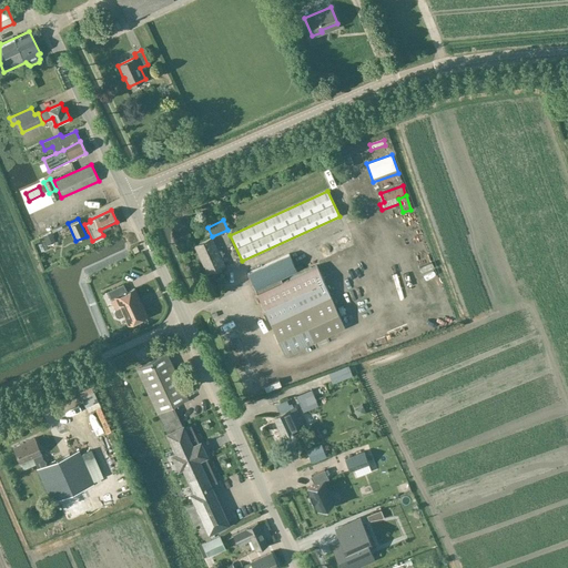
[(56,242),(51,232),(42,236),(48,246),(56,242)]
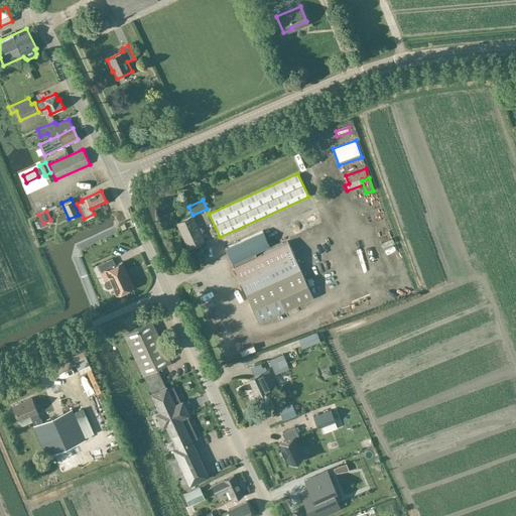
[(190,216),(177,223),(186,242),(188,248),(201,242),(203,242),(200,234),(202,233),(202,231),(201,228),(197,229),(190,216)]
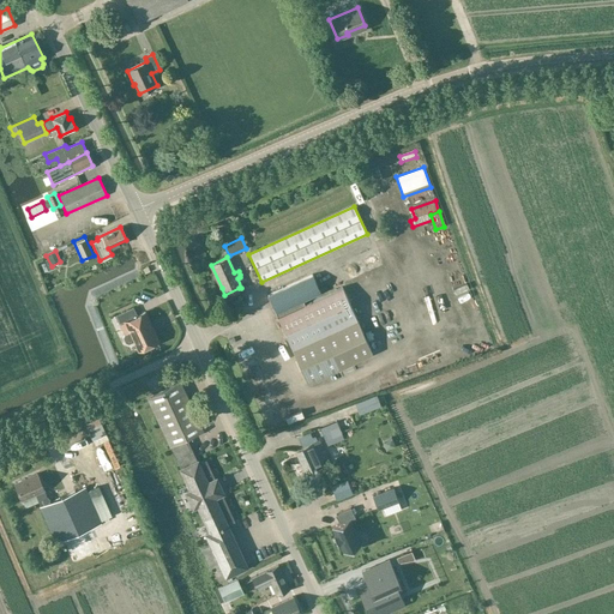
[(304,305),(304,304),(302,301),(320,293),(312,275),(268,295),(276,313),(295,304),(298,308),(277,317),(306,383),(372,354),(343,288),(304,305)]
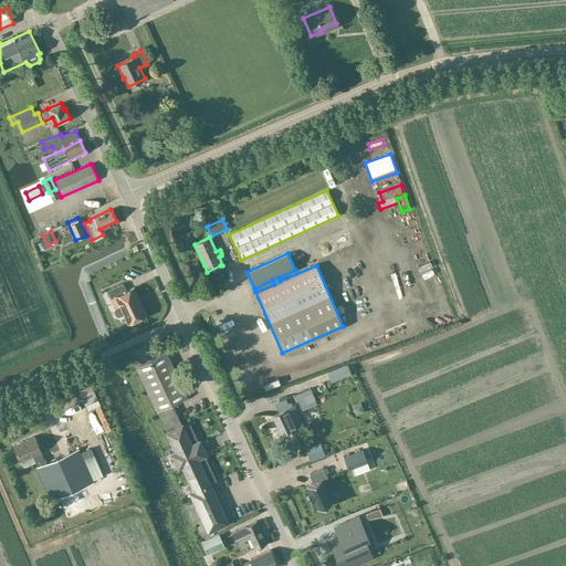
[(127,323),(146,314),(134,287),(126,291),(123,283),(106,291),(111,300),(115,297),(118,305),(115,306),(115,310),(117,315),(121,316),(124,315),(127,323)]
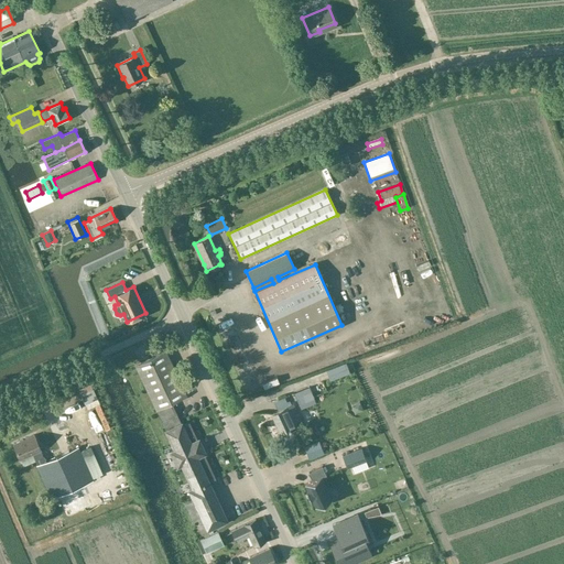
[(431,307),(434,316),(443,313),(440,303),(431,307)]
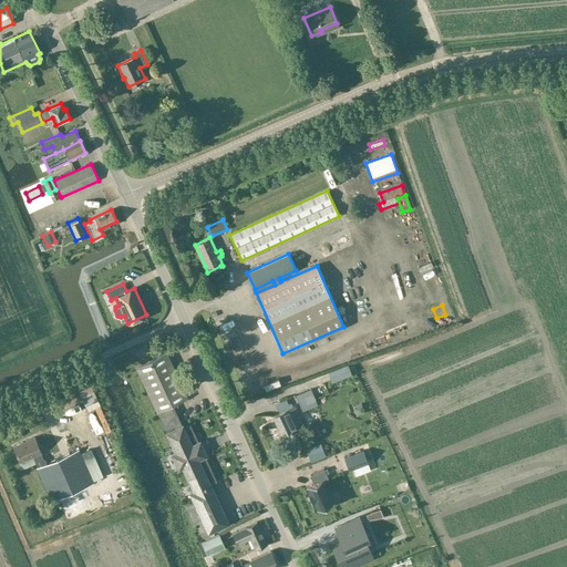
[(156,411),(172,404),(187,398),(166,352),(151,360),(148,358),(144,360),(145,362),(136,367),(156,411)]
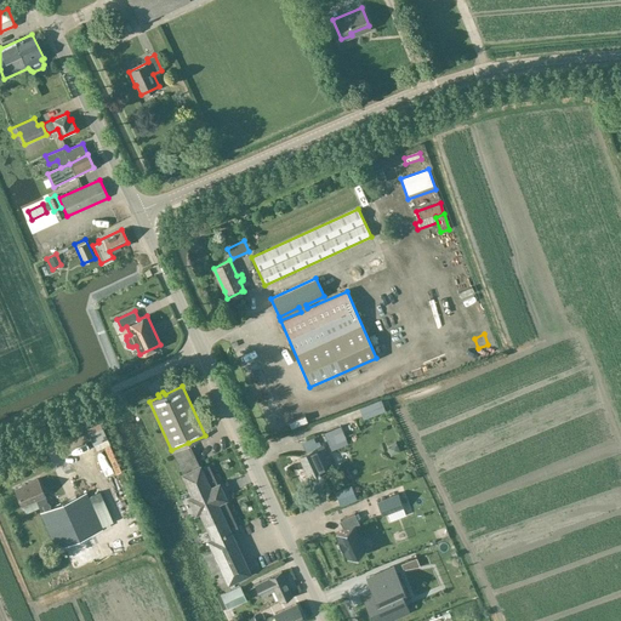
[(376,391),(358,396),(360,403),(379,397),(376,391)]
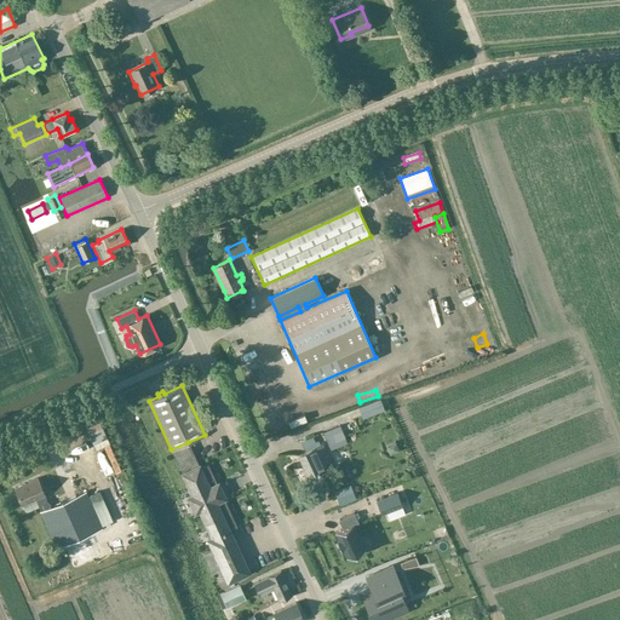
[(194,454),(188,442),(171,449),(177,461),(194,454)]
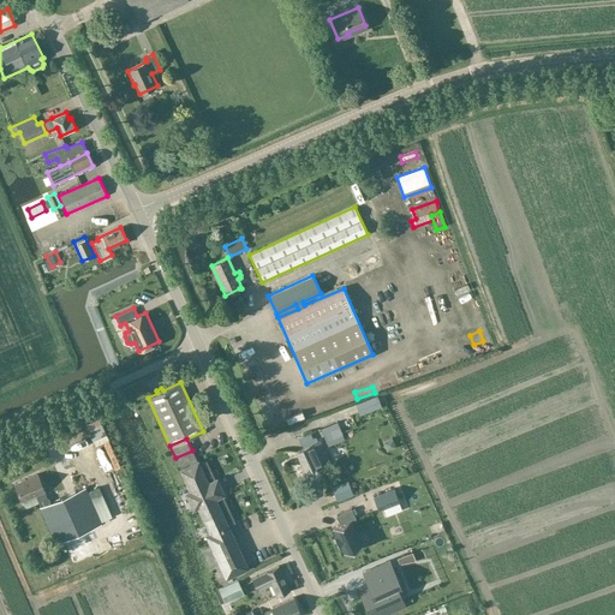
[(317,441),(312,443),(297,451),(306,471),(322,464),(322,463),(328,460),(324,452),(322,453),(317,441)]
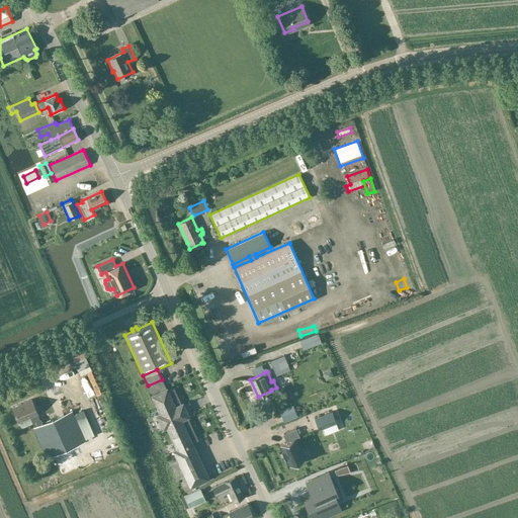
[(163,428),(166,426),(186,417),(188,416),(182,404),(180,404),(173,390),(168,392),(166,389),(162,379),(148,385),(152,396),(160,413),(157,415),(163,428)]
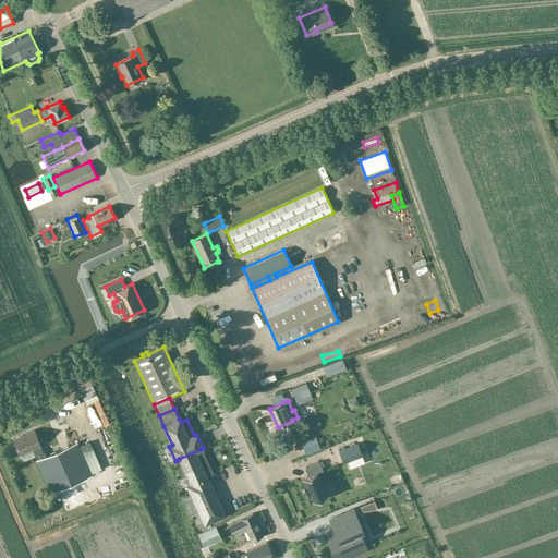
[(33,431),(13,439),(20,455),(22,460),(34,455),(37,460),(51,493),(92,475),(76,441),(45,456),(40,446),(33,431)]
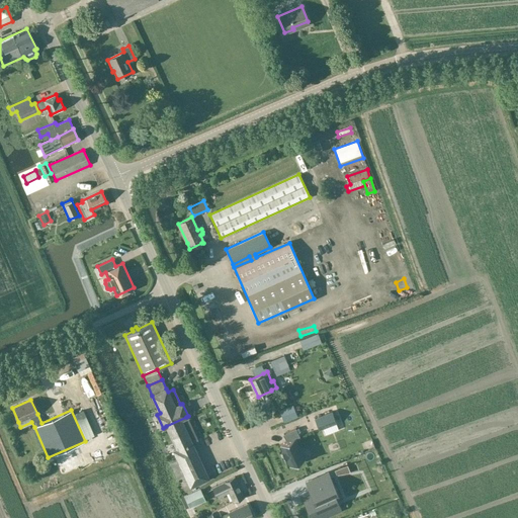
[(331,412),(315,418),(319,430),(323,428),(336,423),(331,412)]
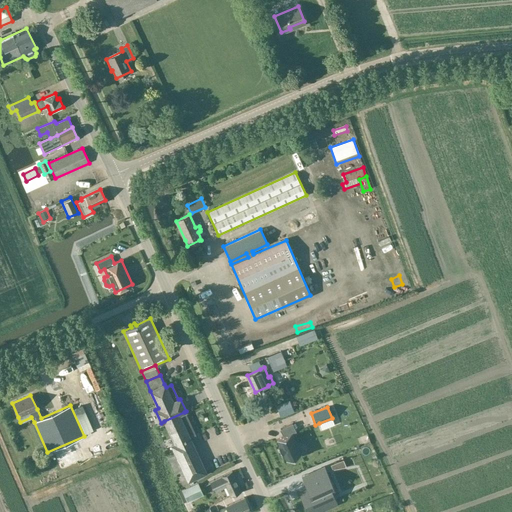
[(195,435),(184,412),(164,421),(175,444),(171,445),(175,453),(167,457),(174,473),(183,469),(188,480),(205,472),(189,438),(195,435)]
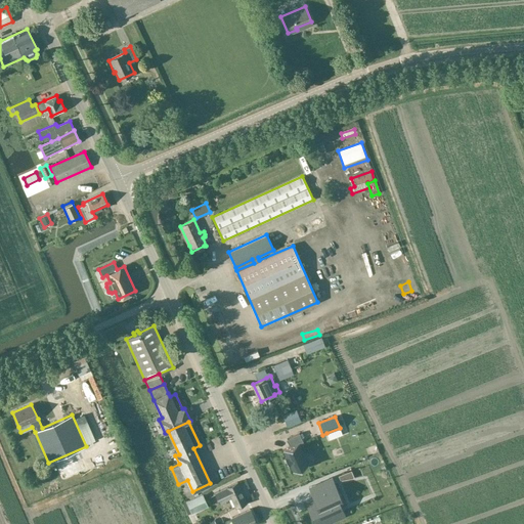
[(293,471),(293,472),(308,465),(307,464),(298,444),(303,441),(299,433),(286,439),(290,447),(282,450),(284,450),(287,457),(286,459),(286,457),(285,459),(287,463),(288,465),(289,465),(290,464),(293,471)]
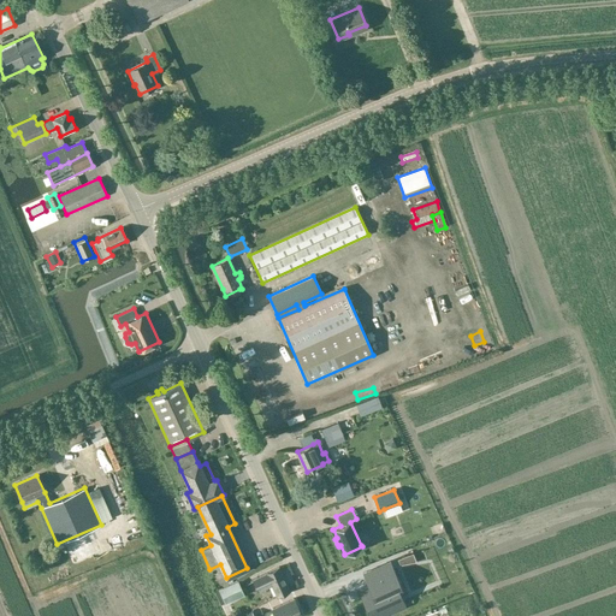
[(277,597),(289,591),(279,569),(277,568),(266,573),(253,580),(258,590),(271,582),(277,597)]
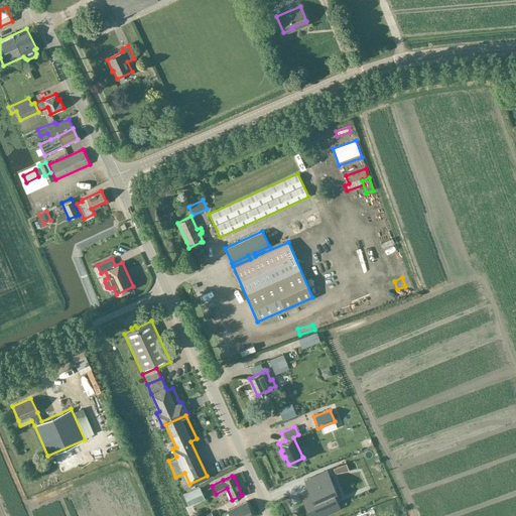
[(311,492),(303,496),(311,515),(314,515),(331,509),(327,500),(335,496),(328,478),(309,486),(311,492)]
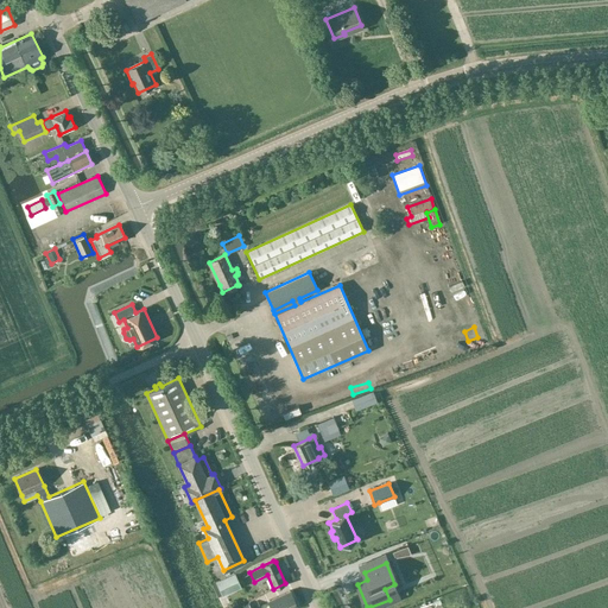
[(234,574),(216,582),(211,584),(217,597),(240,587),(234,574)]
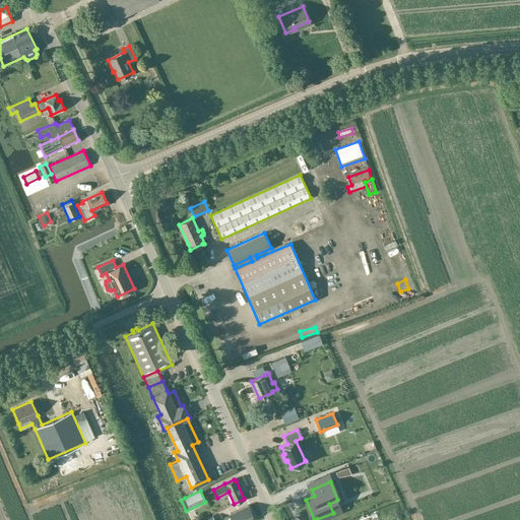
[(253,519),(254,519),(247,505),(229,514),(232,519),(253,519)]
